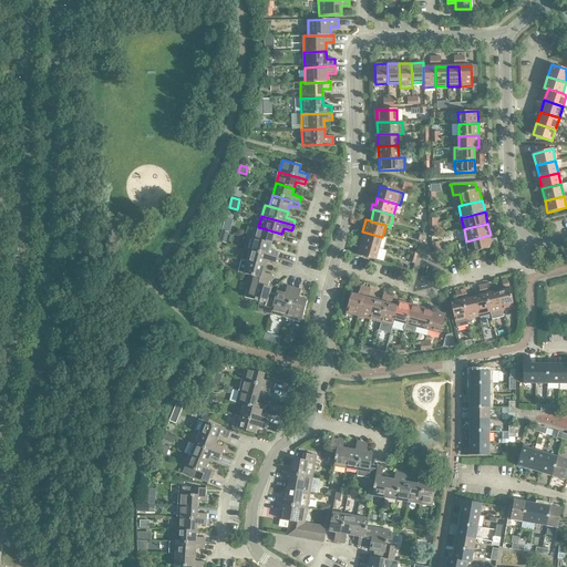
[(258,227),(256,227),(253,239),(271,244),(272,238),(281,240),(284,235),(281,234),(258,227)]
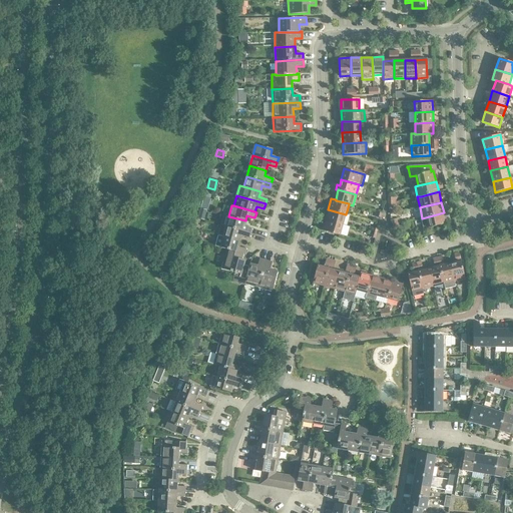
[(204,220),(207,209),(201,208),(201,209),(199,213),(198,218),(204,220)]
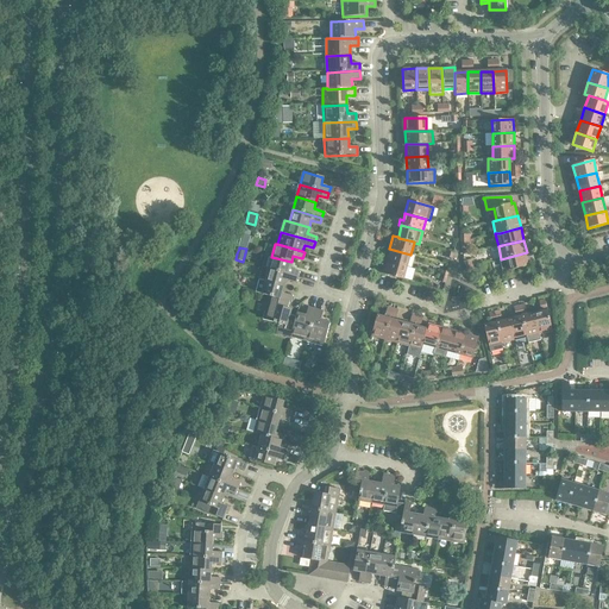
[(389,249),(387,261),(407,267),(410,255),(389,249)]
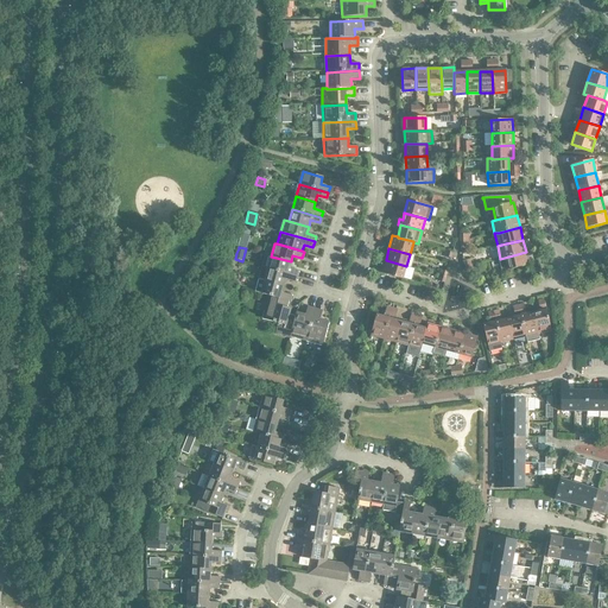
[(529,265),(526,252),(500,259),(499,259),(502,272),(529,265)]
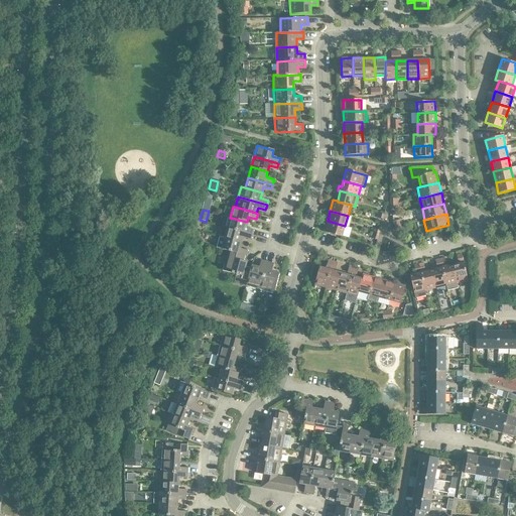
[(223,227),(252,235),(253,230),(245,228),(247,222),(230,218),(226,216),(223,227)]
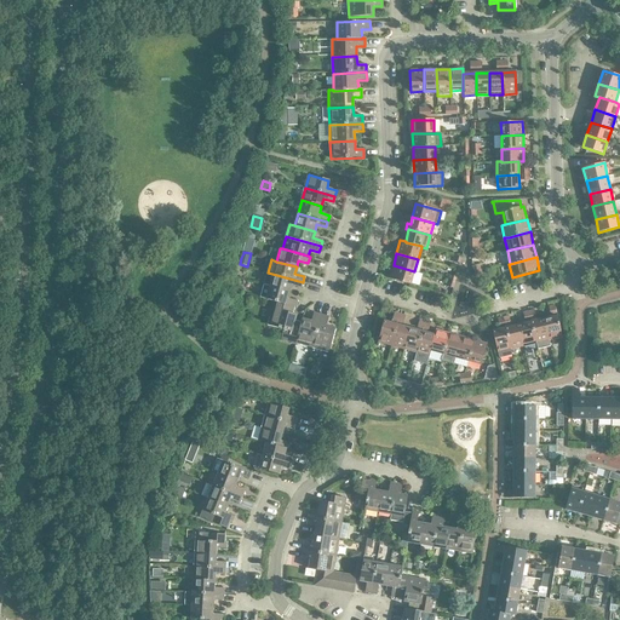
[(394,265),(390,279),(411,285),(414,271),(394,265)]
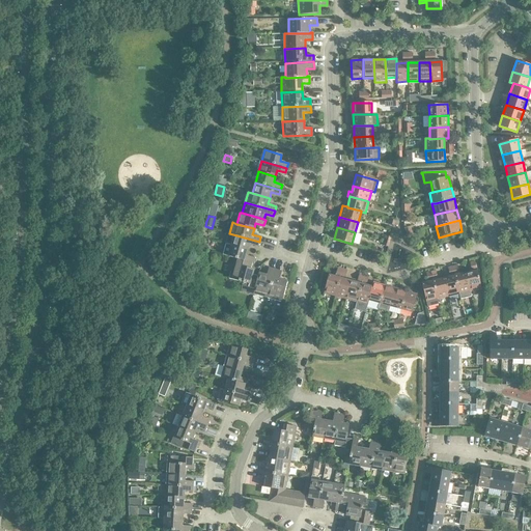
[(259,242),(229,233),(226,244),(248,250),(250,244),(257,247),(259,242)]
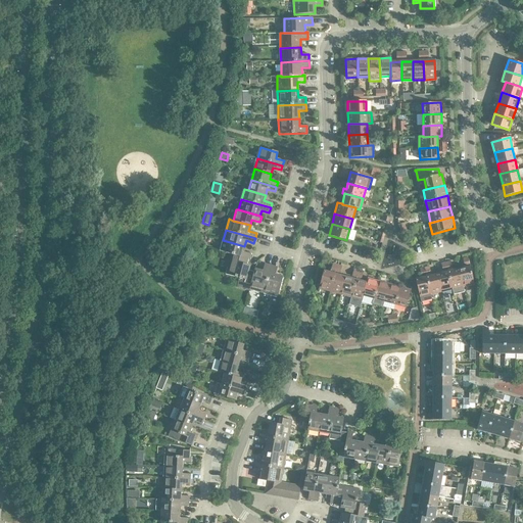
[(223,240),(220,251),(232,254),(247,258),(249,259),(250,254),(242,252),(244,246),(223,240)]
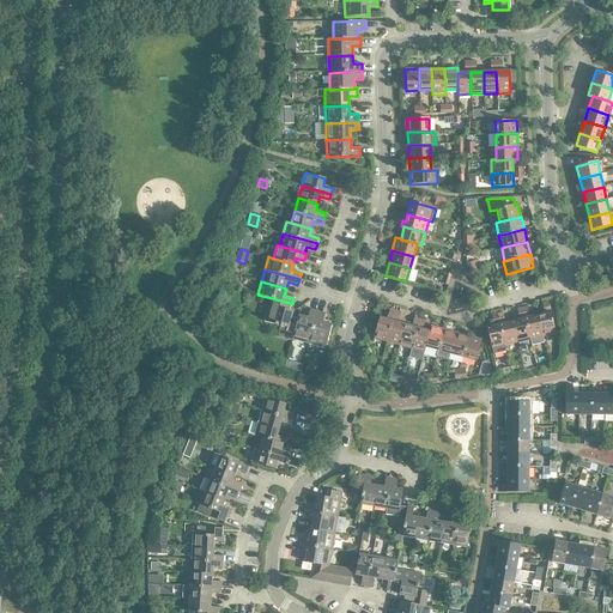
[(298,319),(291,316),(293,311),(289,310),(290,303),(272,298),(265,322),(280,326),(278,337),(292,340),(293,339),(292,339),(298,319)]
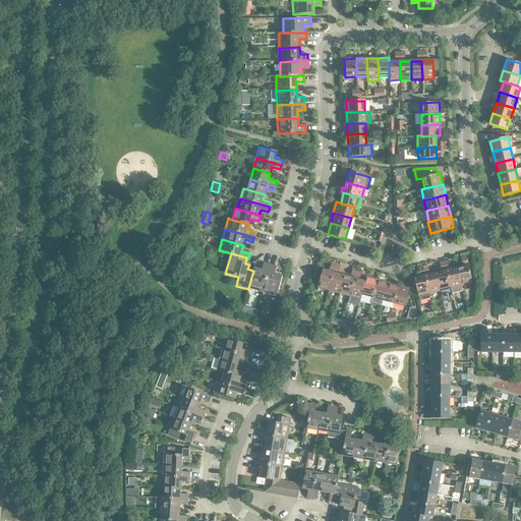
[(270,265),(264,264),(262,271),(253,268),(253,271),(248,288),(249,288),(263,292),(270,265)]
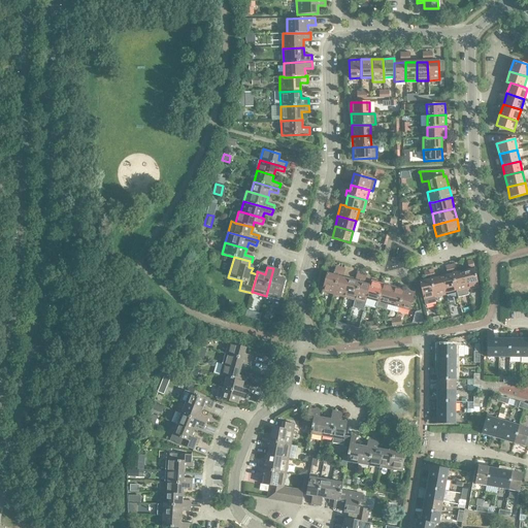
[(266,296),(281,300),(286,279),(277,277),(279,270),(273,268),(266,296)]
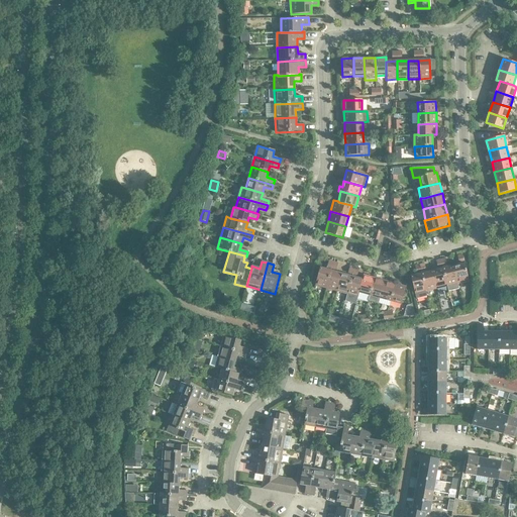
[(469,281),(464,264),(453,266),(457,284),(469,281)]
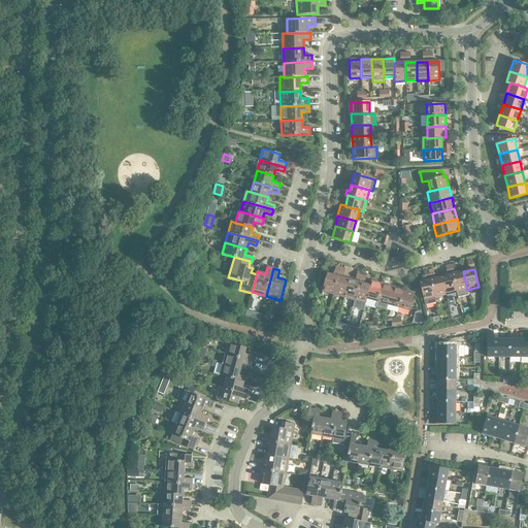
[(452,274),(457,292),(458,297),(468,294),(467,290),(463,271),(452,274)]
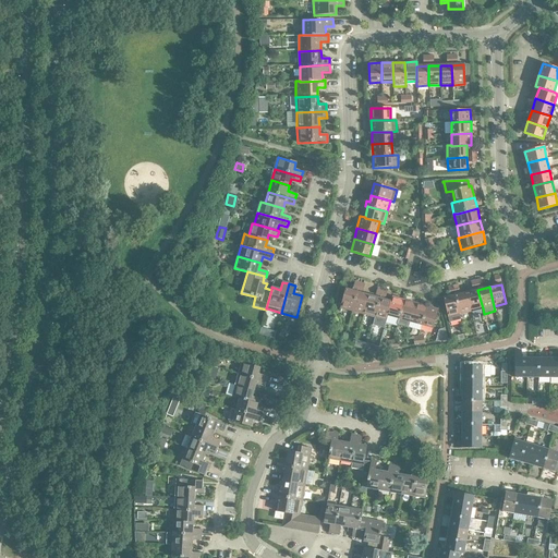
[(338,303),(337,307),(340,307),(352,311),(358,292),(358,290),(353,288),(352,291),(346,289),(341,304),(338,303)]
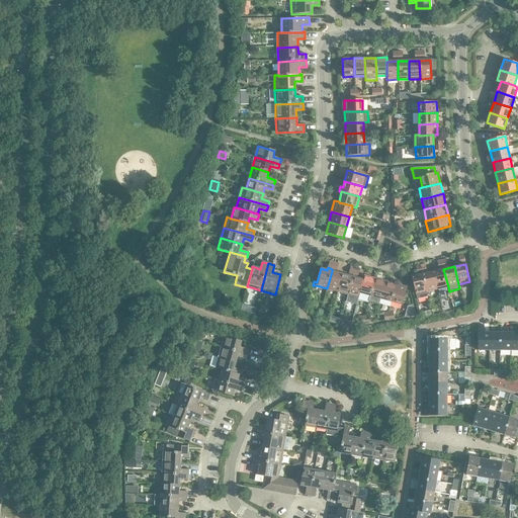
[(448,286),(443,269),(433,271),(437,289),(448,286)]
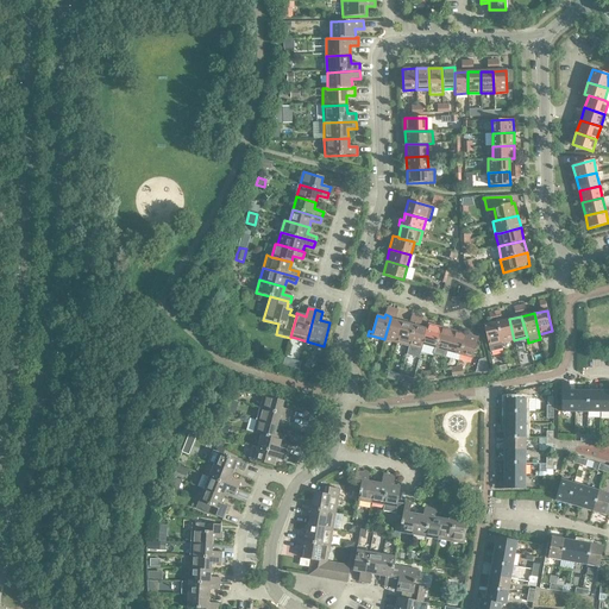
[(390,319),(384,339),(396,343),(402,322),(390,319)]
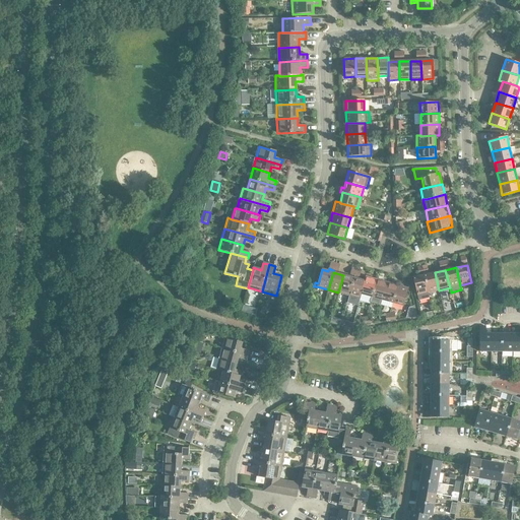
[(435,272),(424,275),(429,293),(439,290),(435,272)]
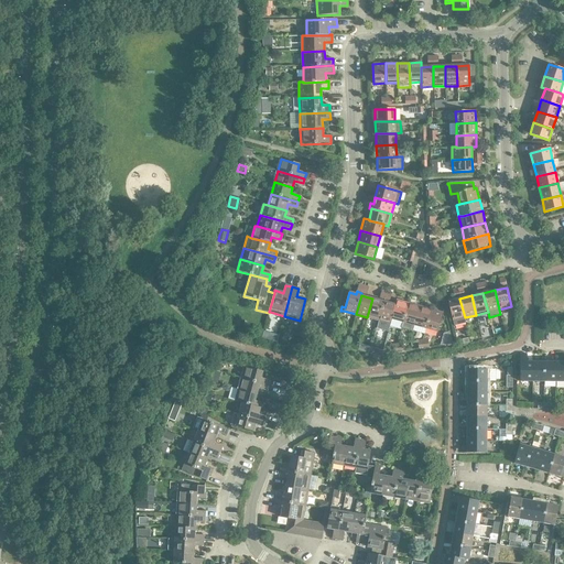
[(367,317),(379,321),(383,302),(372,299),(367,317)]
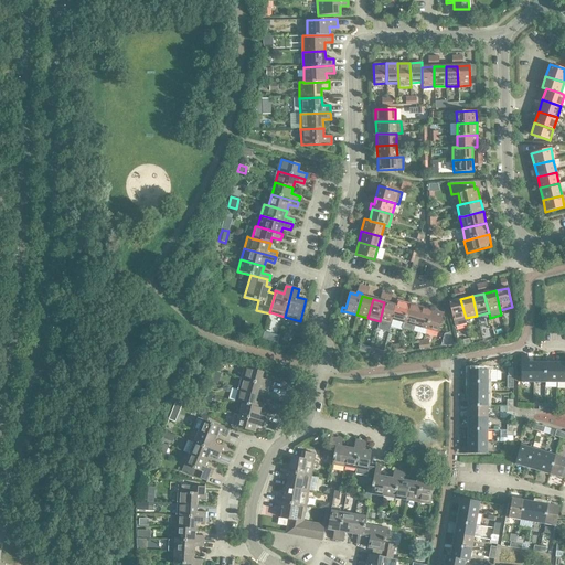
[(449,302),(455,327),(467,323),(466,318),(460,299),(449,302)]
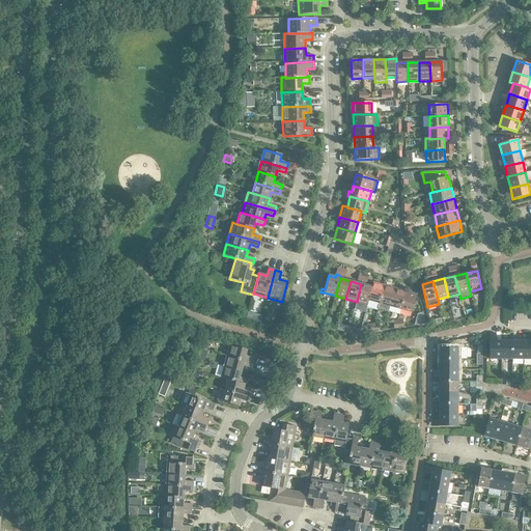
[(384,285),(373,282),(372,287),(368,301),(380,304),(384,285)]
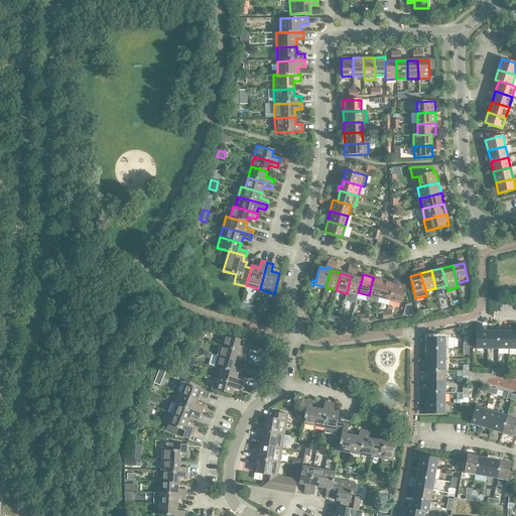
[(347,293),(357,296),(358,292),(362,279),(351,276),(347,293)]
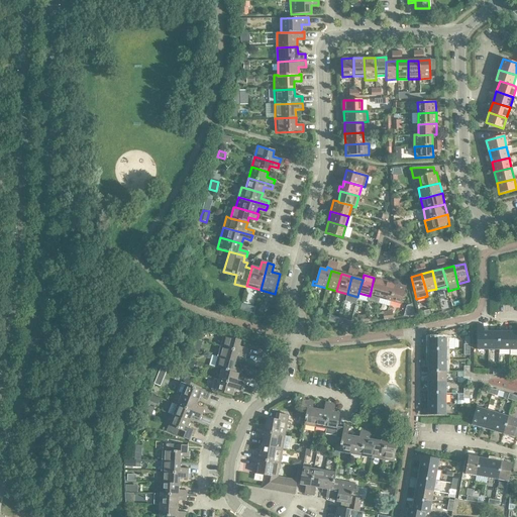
[(374,278),(370,296),(368,300),(379,303),(380,299),(385,281),(374,278)]
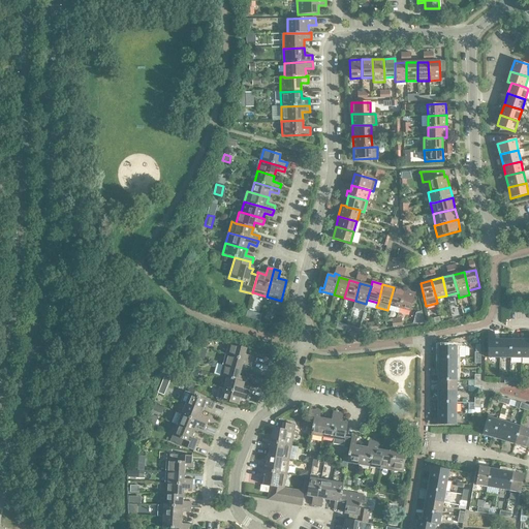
[(399,308),(404,290),(394,287),(389,306),(399,308)]
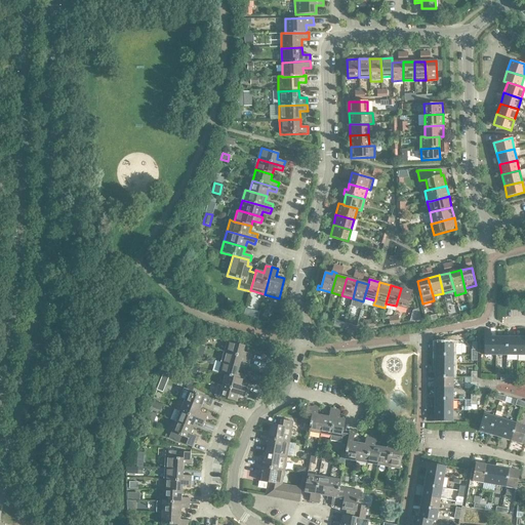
[(407,309),(412,291),(401,288),(396,306),(407,309)]
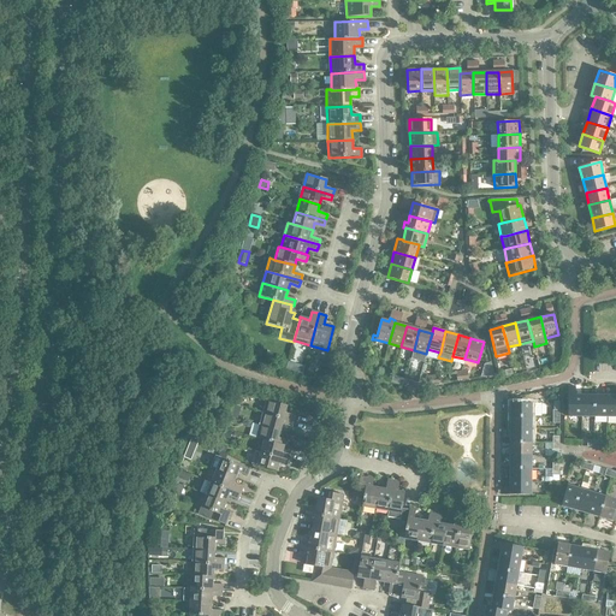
[(568,386),(568,396),(568,416),(581,416),(581,395),(575,395),(575,386),(568,386)]
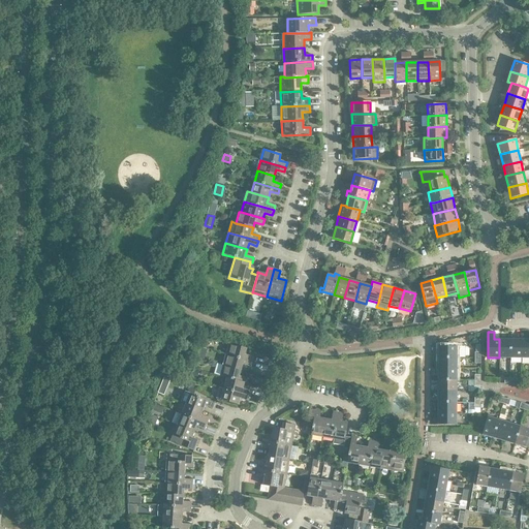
[(510,339),(499,339),(499,358),(510,358),(510,339)]
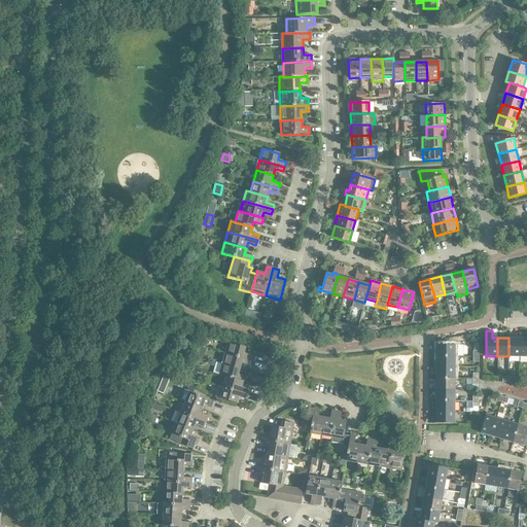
[(520,356),(520,338),(508,338),(508,356),(520,356)]
